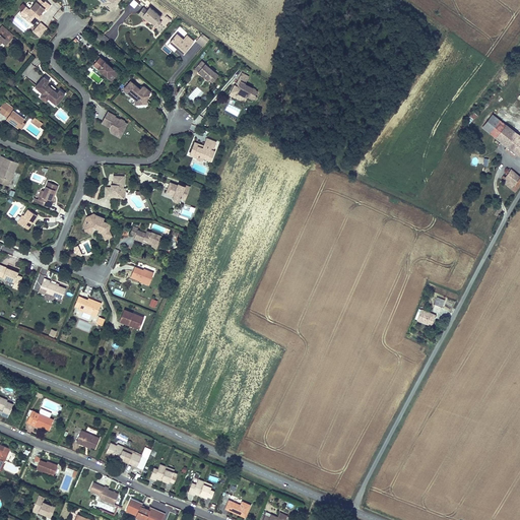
[(40,0),(31,10),(25,17),(34,24),(37,20),(42,14),(47,9),(49,11),(53,6),(47,1),(46,3),(43,0),(40,0)]
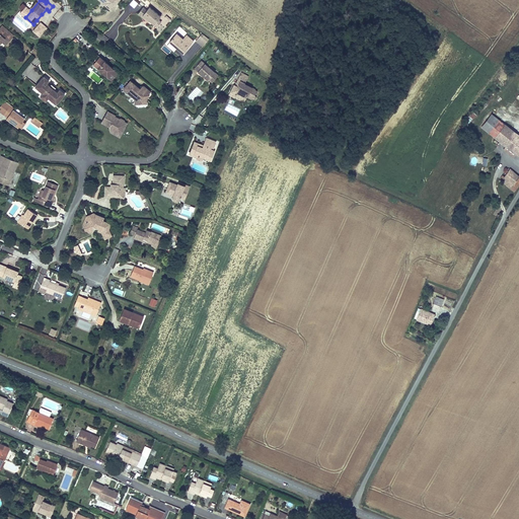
[(100,0),(105,4),(104,5),(113,12),(122,0),(100,0)]
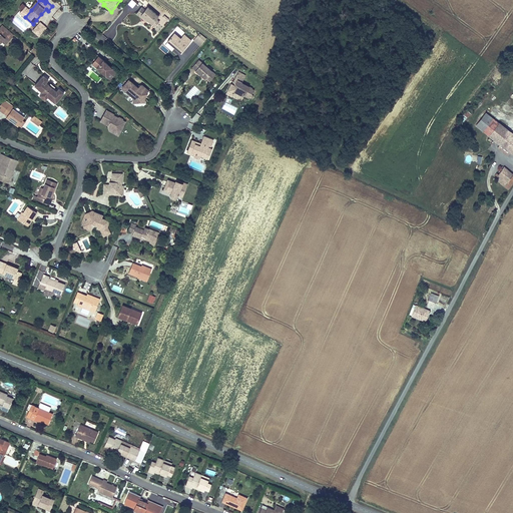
[(22,14),(25,17),(31,10),(27,7),(22,14)]
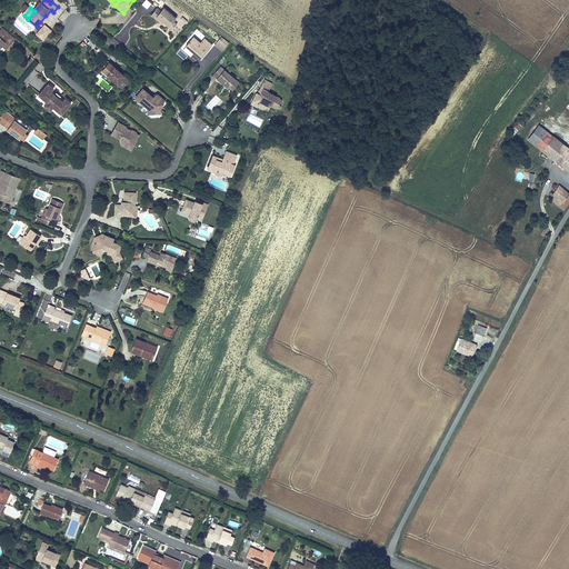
[(161,25),(163,22),(166,25),(171,28),(176,23),(178,20),(166,10),(163,12),(159,10),(153,17),(161,25)]
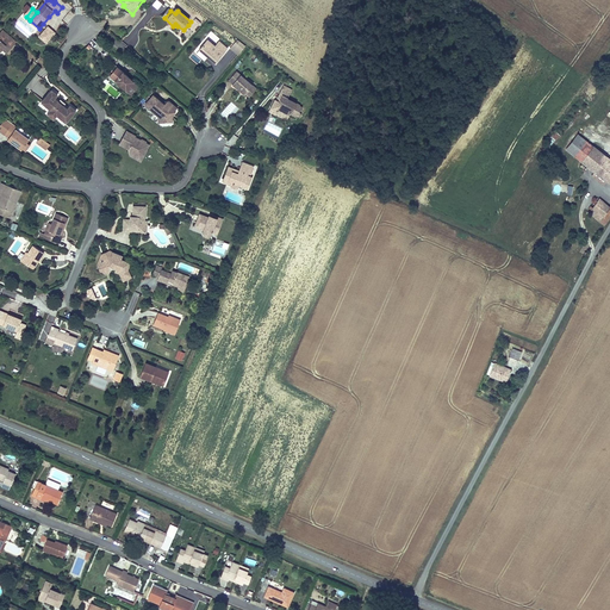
[(49,27),(41,37),(48,43),(56,33),(49,27)]
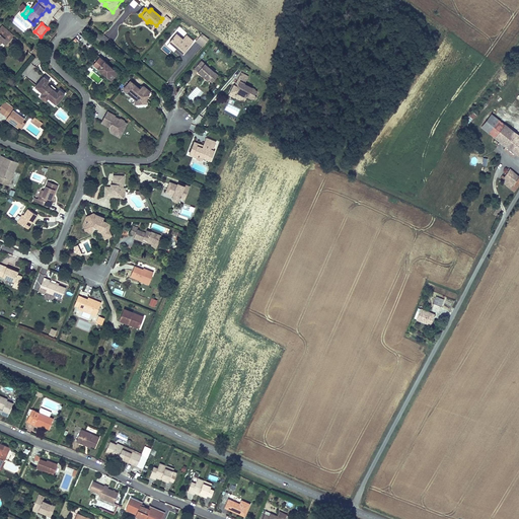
[(7,45),(12,39),(4,31),(6,28),(4,26),(0,30),(0,43),(2,41),(4,42),(7,45)]
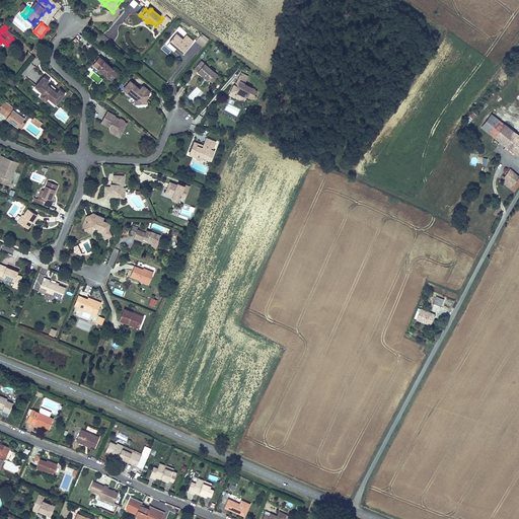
[(4,31),(12,39),(14,36),(6,28),(4,31)]
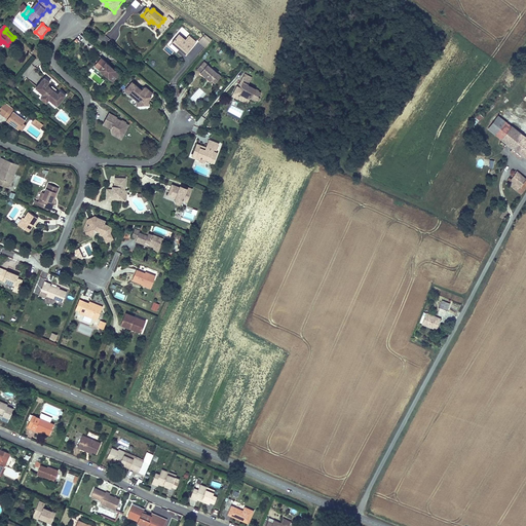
[(172,43),(186,55),(196,43),(189,36),(185,40),(179,35),(172,43)]
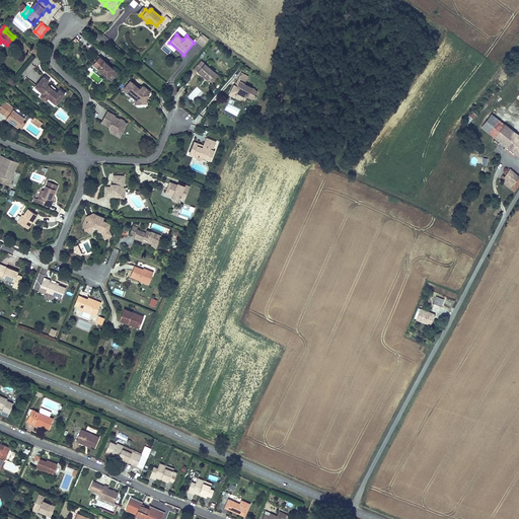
[(196,42),(203,47),(207,42),(201,36),(196,42)]
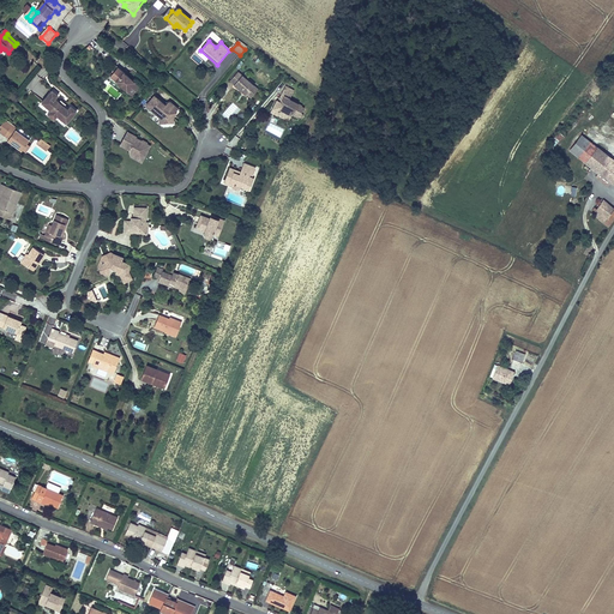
[(43,78),(47,73),(42,68),(37,74),(43,78)]
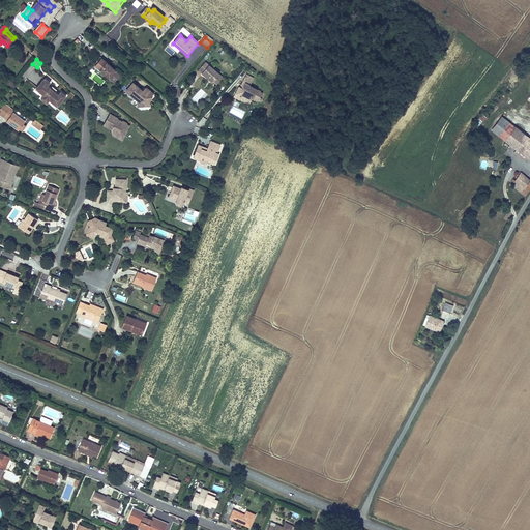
[(110,79),(116,71),(101,59),(95,67),(100,71),(99,71),(110,80),(110,79)]
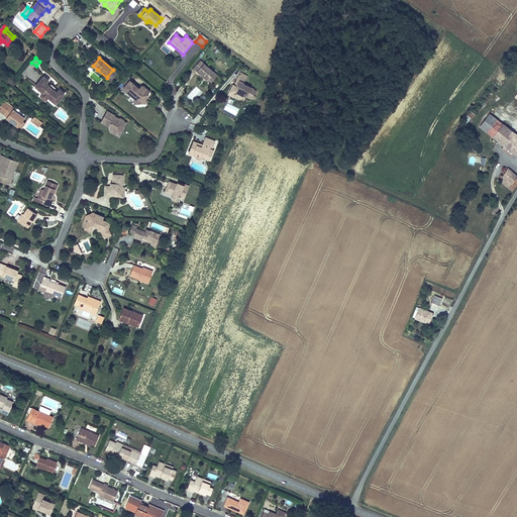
[(209,80),(215,73),(201,61),(195,68),(198,71),(198,72),(208,81),(209,80)]
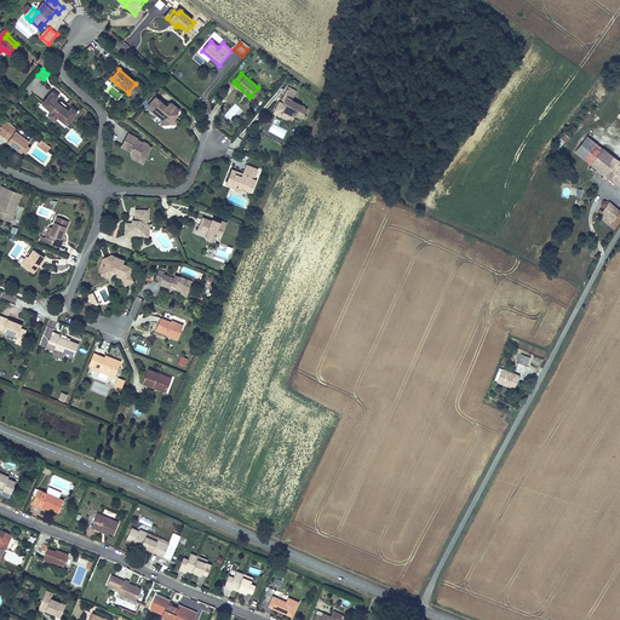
[(38,76),(26,89),(30,92),(41,80),(38,76)]
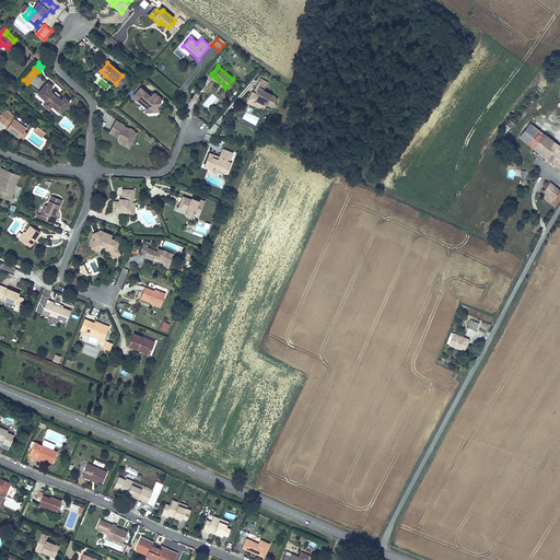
[(127,79),(123,76),(116,83),(120,88),(127,79)]
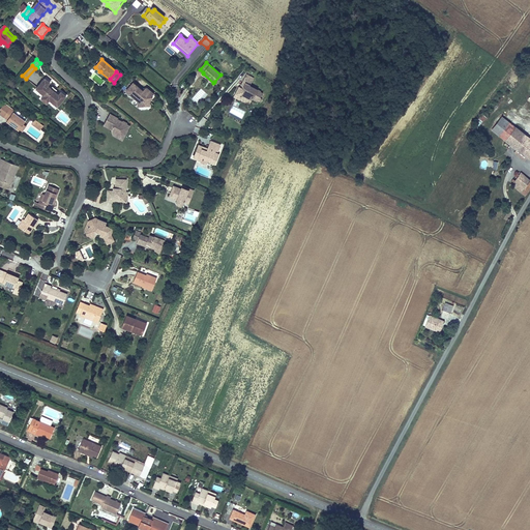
[(224,78),(221,75),(214,82),(217,85),(224,78)]
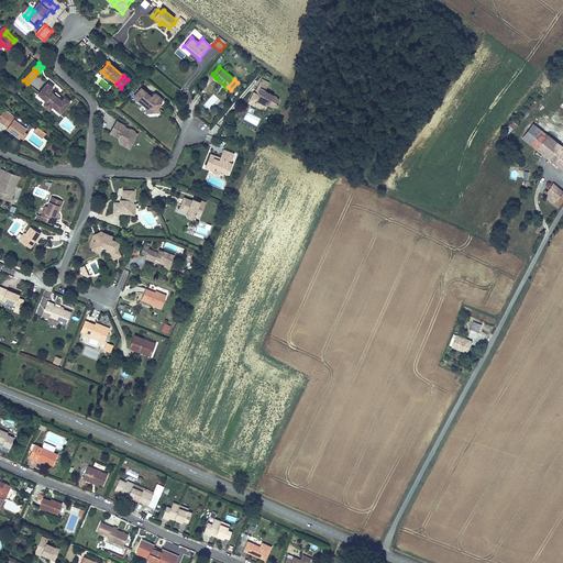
[(260,92),(257,96),(256,95),(253,92),(249,101),(255,105),(256,102),(265,108),(267,106),(272,108),(272,107),(275,109),(277,106),(276,105),(278,100),(276,99),(277,98),(265,91),(269,84),(262,79),(255,91),(258,92),(260,92)]
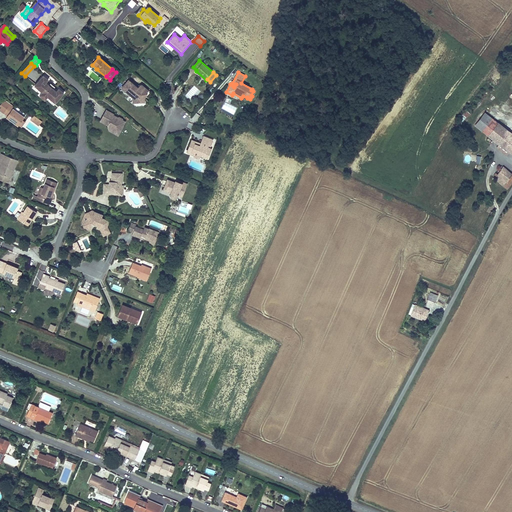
[(54,89),(50,86),(47,83),(49,80),(44,76),(36,85),(43,92),(41,95),(46,100),(49,96),(57,103),(65,94),(60,89),(57,92),(54,89)]
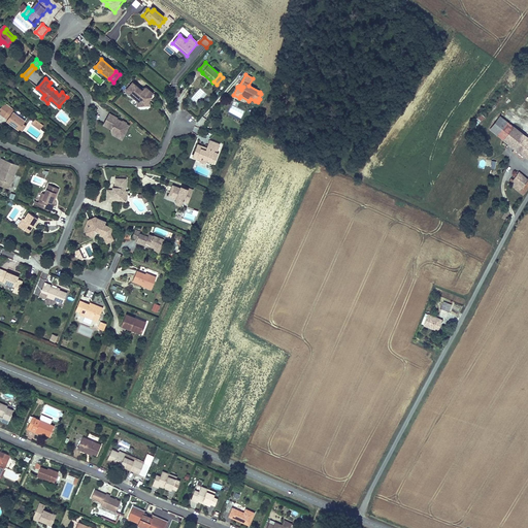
[(138,105),(138,108),(141,107),(144,107),(145,106),(147,107),(150,107),(150,104),(151,103),(150,101),(153,97),(154,96),(146,90),(145,89),(143,92),(134,85),(127,92),(134,98),(135,96),(140,100),(138,102),(138,105)]
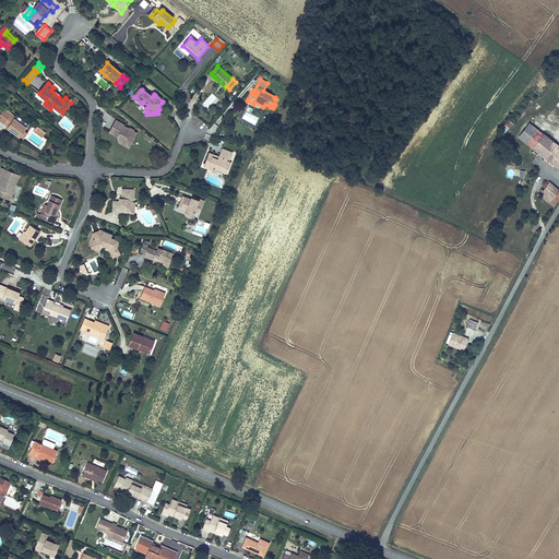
[(207,107),(216,98),(212,94),(203,103),(207,107)]
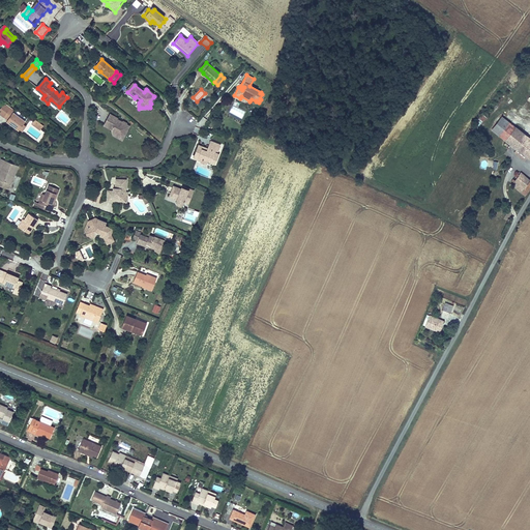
[(184,91),(179,98),(184,101),(188,93),(184,91)]
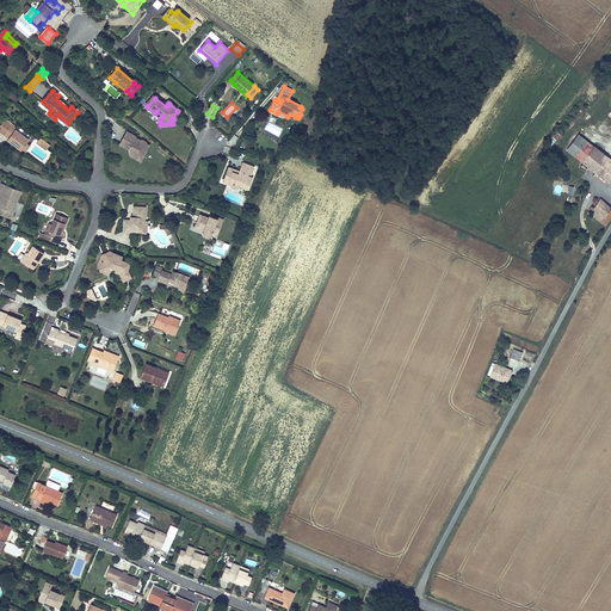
[(276,115),(287,121),(288,117),(278,111),(277,113),(270,110),(269,112),(276,116),(276,115)]
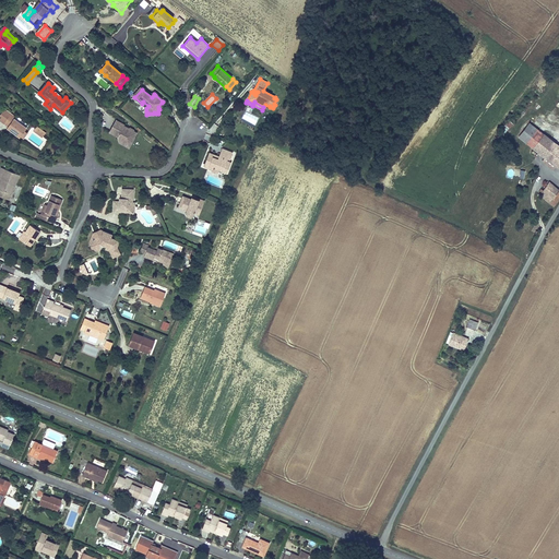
[(0,119),(6,123),(12,115),(6,109),(0,117),(0,119)]
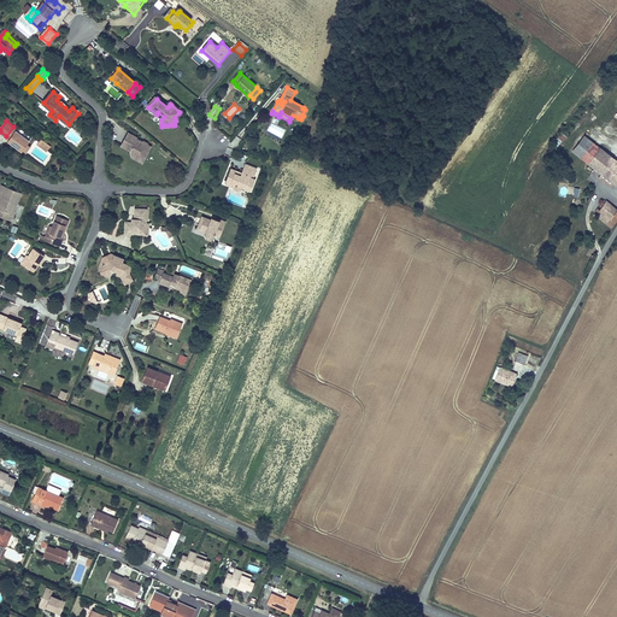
[(10,139),(9,141),(23,152),(28,146),(30,142),(17,133),(18,130),(13,127),(6,136),(10,139)]
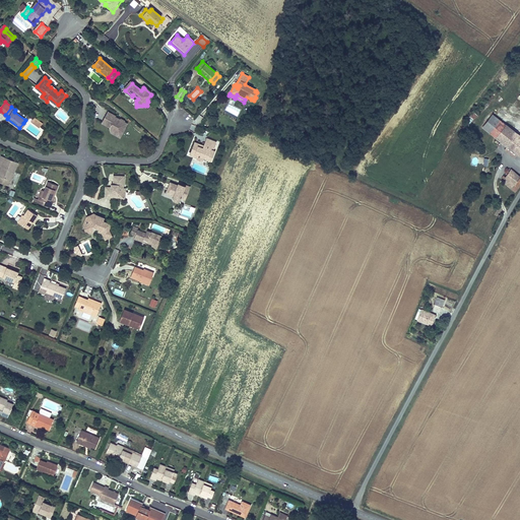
[(111,130),(112,137),(116,139),(119,133),(125,131),(127,126),(125,125),(125,124),(122,122),(121,123),(119,122),(119,121),(116,119),(117,118),(110,114),(103,126),(111,130)]
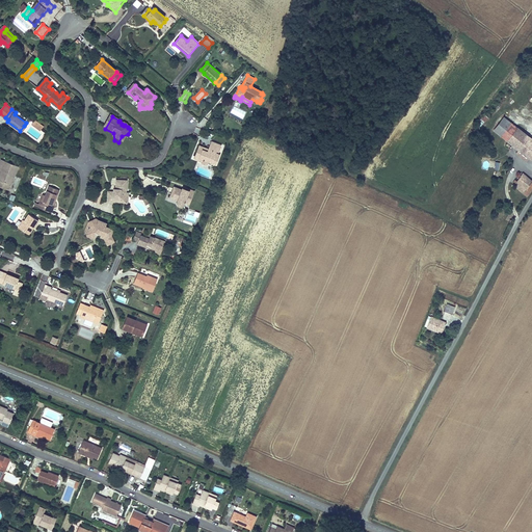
[(531,138),(504,117),(494,130),(531,159),(531,138)]
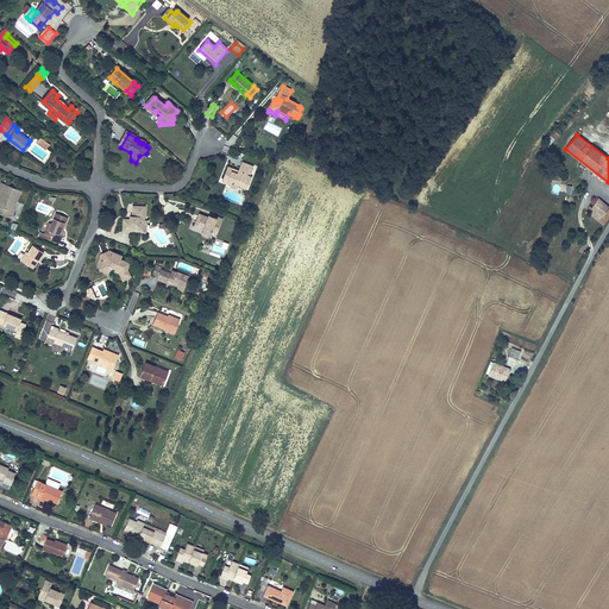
[(139,156),(136,163),(140,165),(148,154),(146,154),(139,156)]
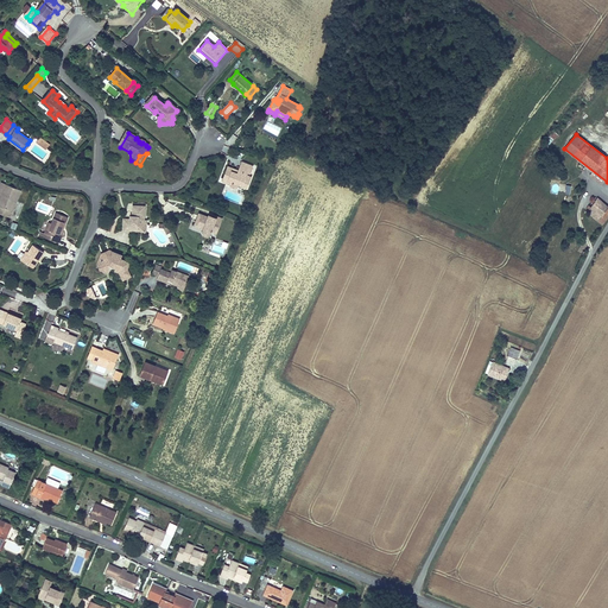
[(234,172),(235,170),(229,168),(225,179),(233,183),(232,185),(230,188),(236,190),(239,185),(248,189),(253,177),(247,176),(248,172),(252,173),(254,168),(242,163),(239,171),(238,175),(234,172)]
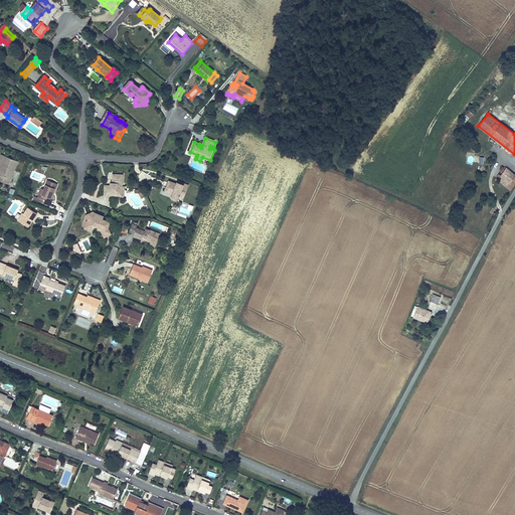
[(4,179),(5,177),(10,179),(17,162),(0,155),(0,156),(0,175),(2,176),(1,178),(4,179)]
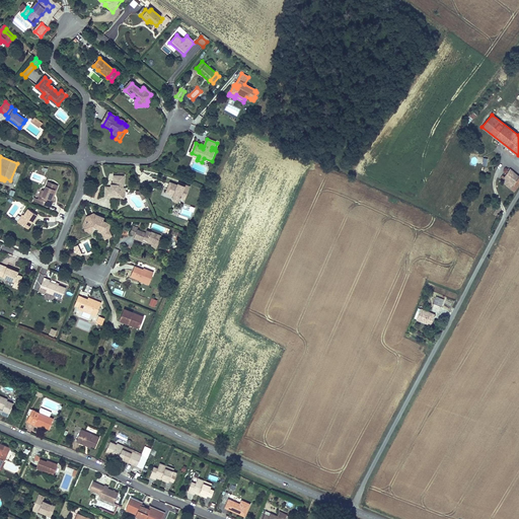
[(507,183),(507,186),(509,187),(518,175),(507,166),(506,168),(504,171),(505,173),(505,175),(502,173),(500,175),(502,177),(502,178),(507,183)]
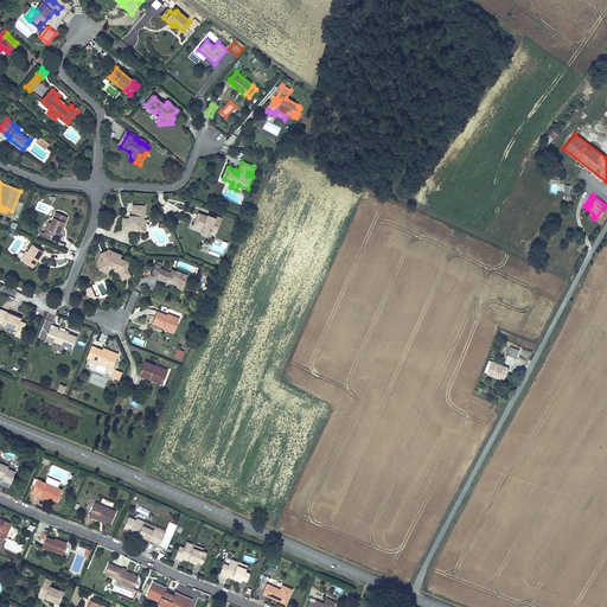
[(129,219),(123,219),(123,230),(146,231),(146,221),(144,221),(145,206),(132,205),(132,216),(132,219),(129,219)]
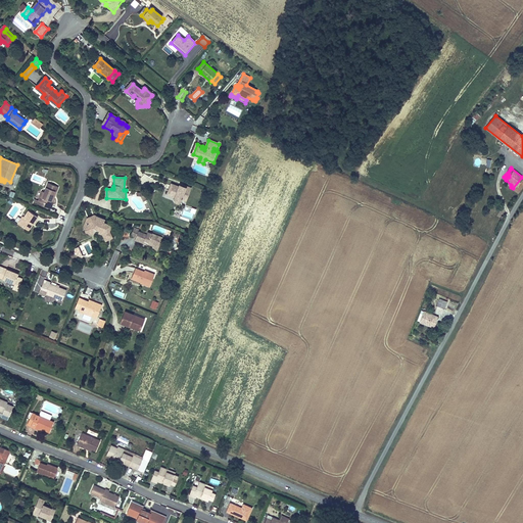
[(518,192),(522,185),(522,177),(513,188),(518,192)]
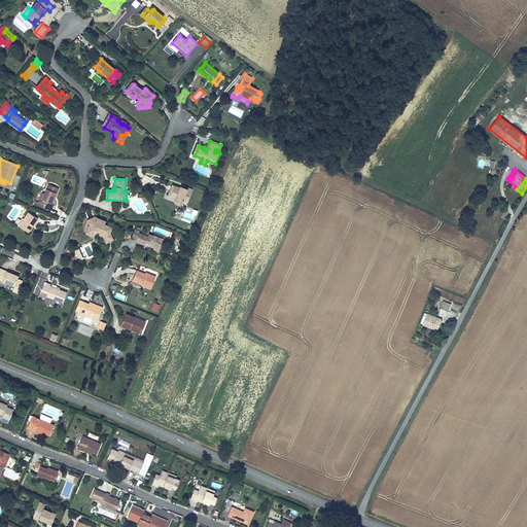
[(0,184),(8,188),(10,183),(5,181),(4,183),(1,182),(2,180),(0,179),(0,184)]
